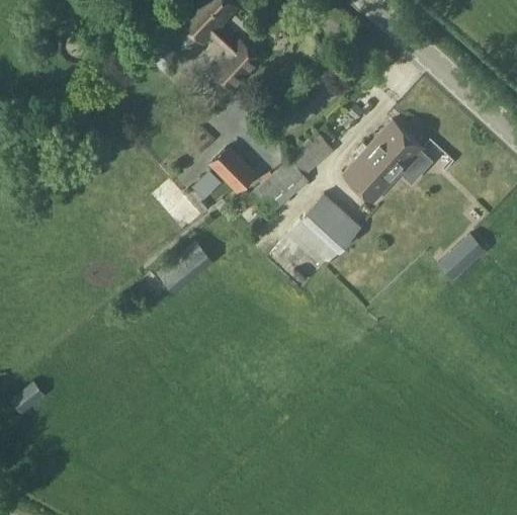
[(227,0),(196,0),(178,21),(203,46),(210,37),(228,54),(210,72),(232,92),(260,61),(239,40),(238,43),(221,26),(237,9),(227,0)]
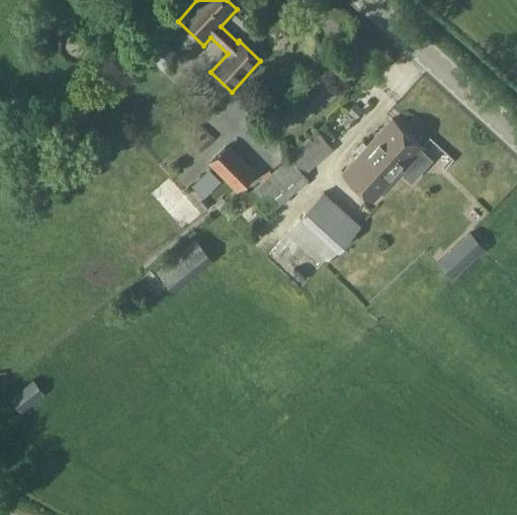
[(354,153),(359,157),(342,175),(372,203),(422,149),(392,121),(366,149),(361,145),(354,153)]
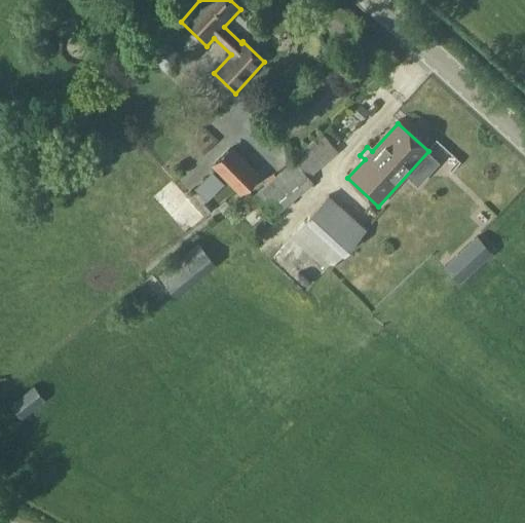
[(294,163),(269,184),(253,197),(271,221),(313,185),(308,180),(337,154),(322,136),(320,135),(291,160),(294,163)]
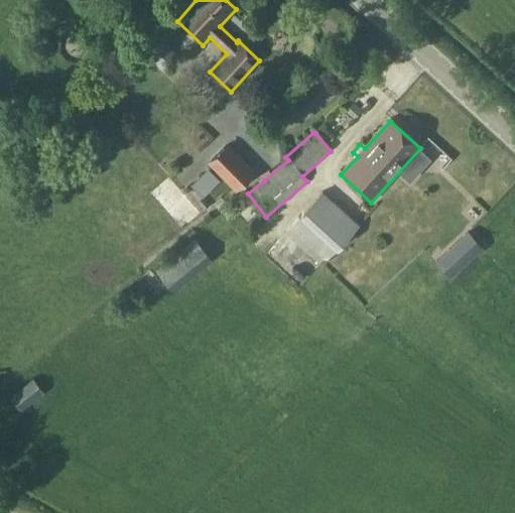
[(209,165),(237,194),(257,173),(228,145),(209,165)]
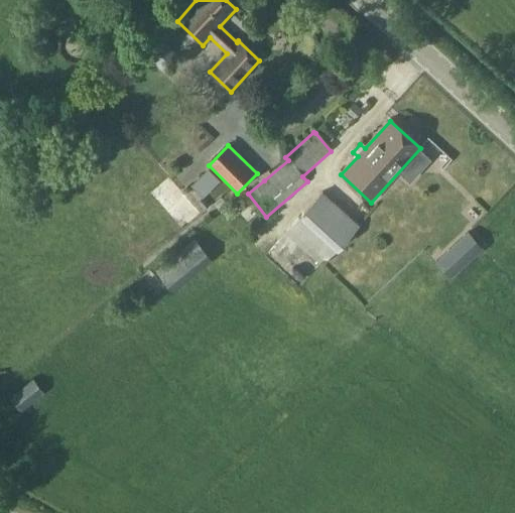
[(141,198),(170,228),(188,211),(159,180),(141,198)]
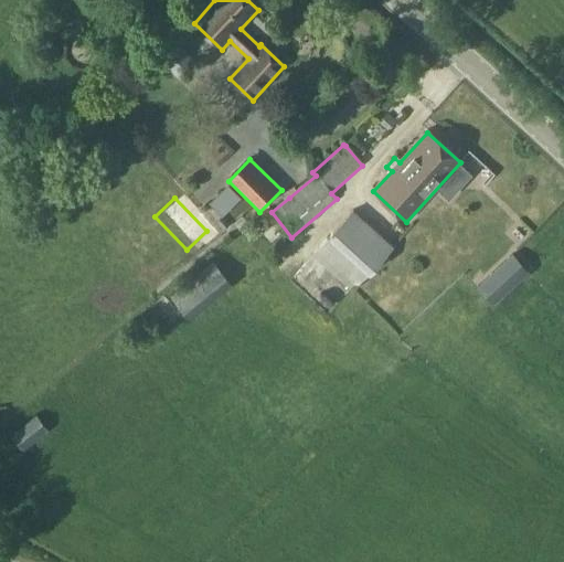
[(393,247),(354,212),(310,257),(350,293),(393,247)]
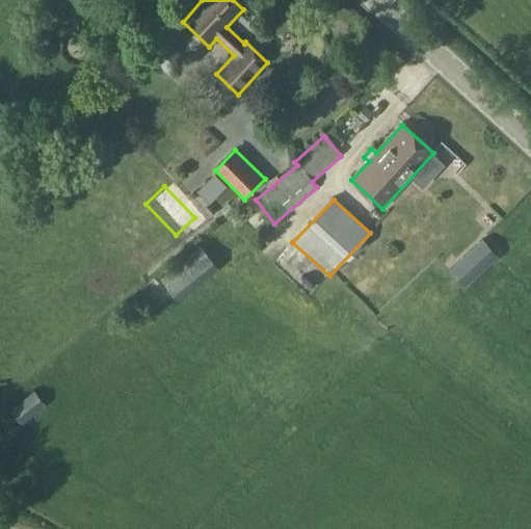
[(481,242),(448,272),(462,289),(496,258),(481,242)]
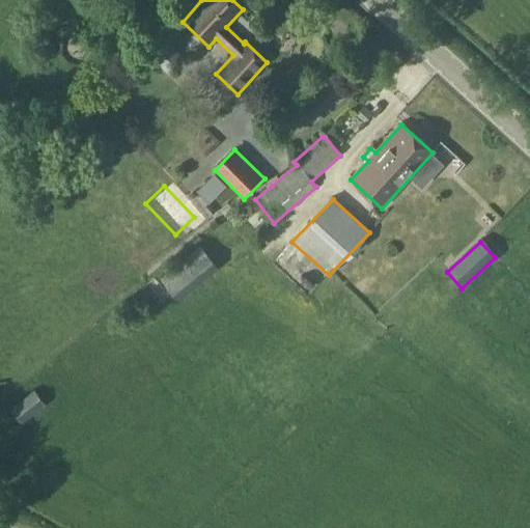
[(201,250),(163,282),(179,301),(218,270),(201,250)]
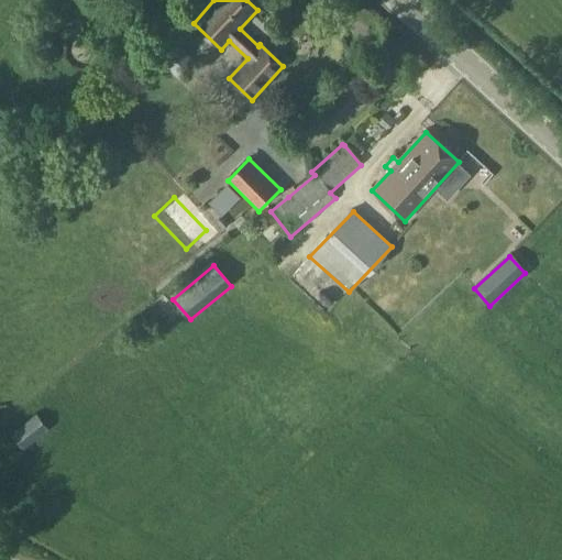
[(47,430),(35,415),(10,436),(22,451),(47,430)]
